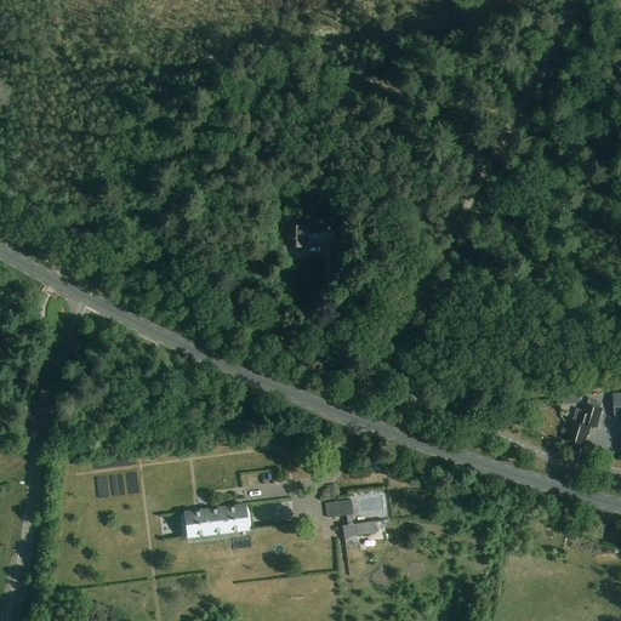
[(285,226),(286,246),(305,246),(305,239),(306,239),(306,233),(330,232),(330,216),(317,216),(317,223),(296,223),(296,226),(285,226)]
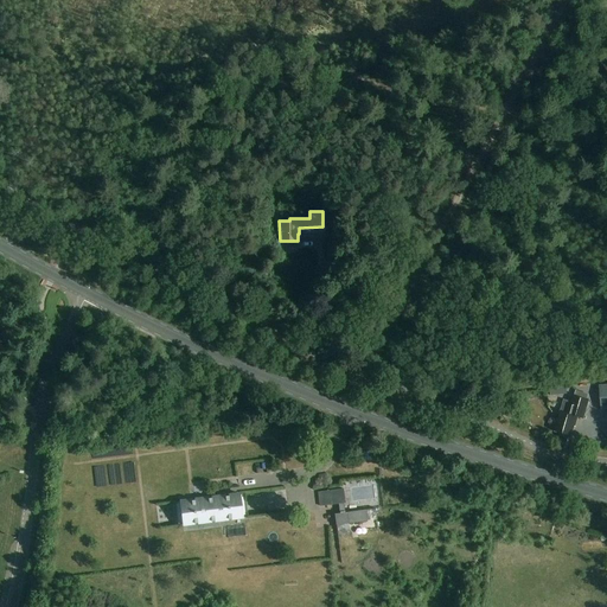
[(556,432),(572,436),(577,417),(583,420),(589,401),(574,396),(568,413),(562,411),(556,432)]
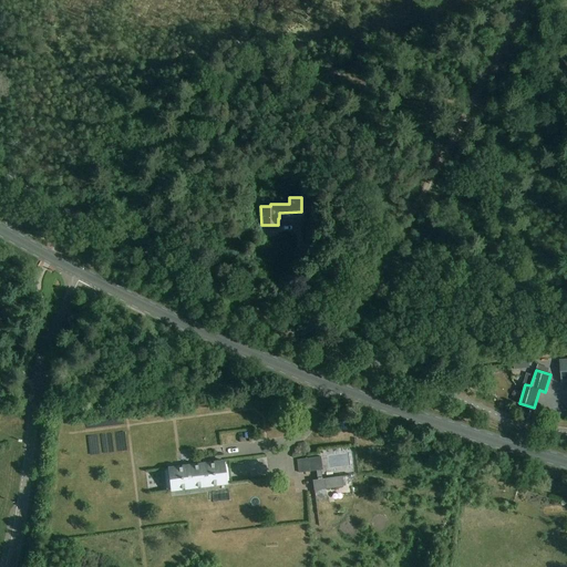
[(297,460),(299,473),(322,470),(320,456),(297,460)]
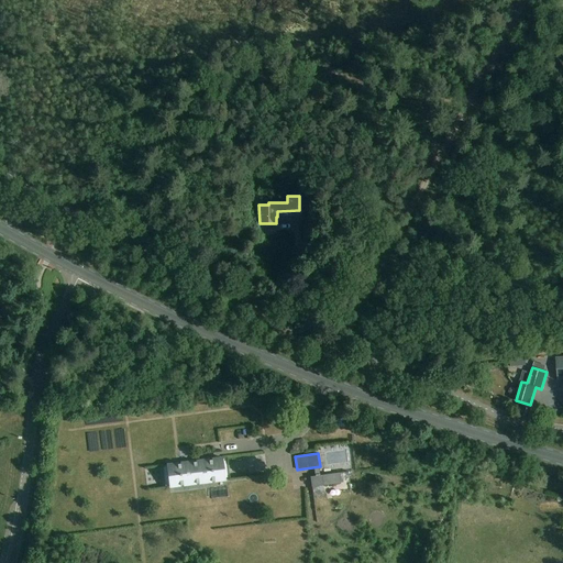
[(166,466),(169,487),(225,479),(223,459),(166,466)]
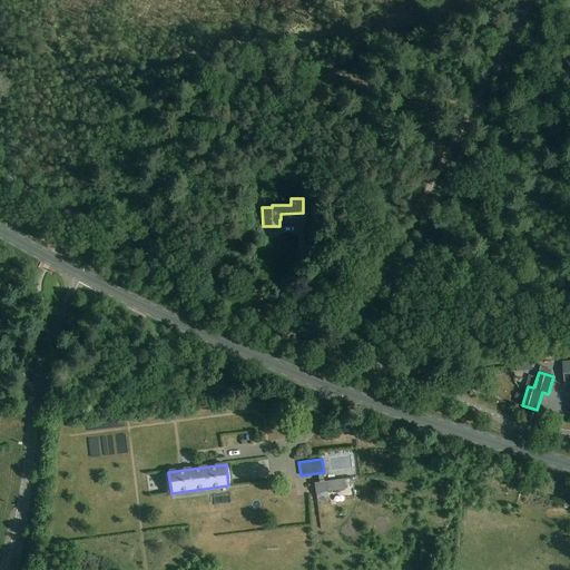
[(315,493),(345,489),(344,479),(314,483),(315,493)]
